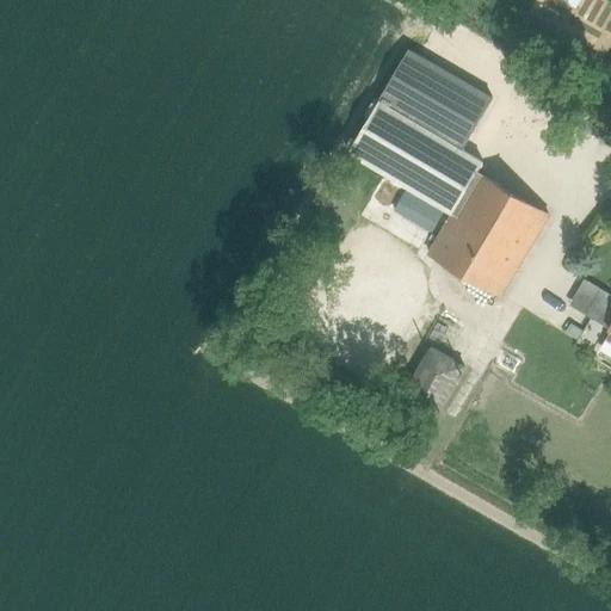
[(548,215),(476,173),(483,164),(462,150),(493,99),(409,50),(349,152),(452,214),(429,254),(500,296),(548,215)]
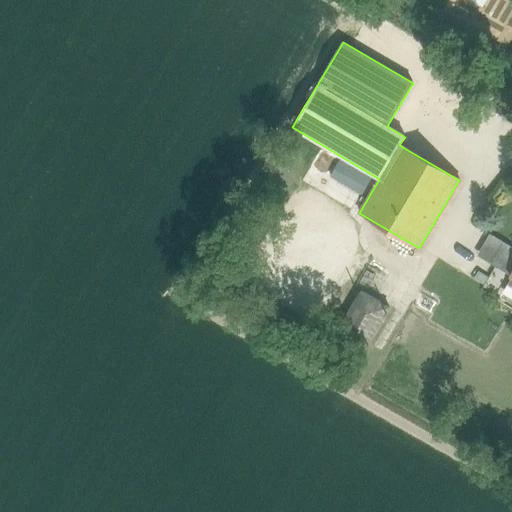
[(458,83),(463,75),(451,68),(446,77),(458,83)]
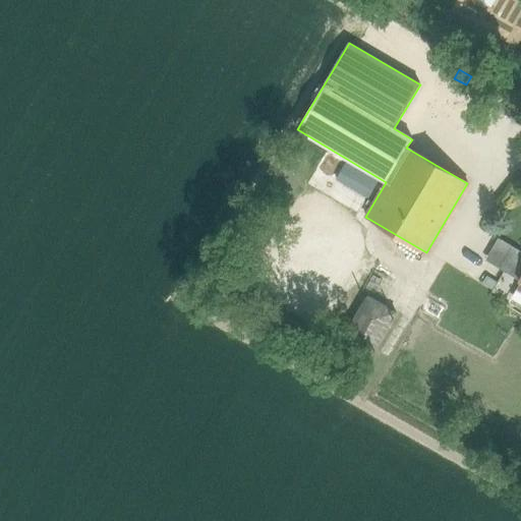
[(520,252),(512,270),(520,275),(520,278),(519,282),(520,283),(520,284),(517,294),(520,295),(520,252)]
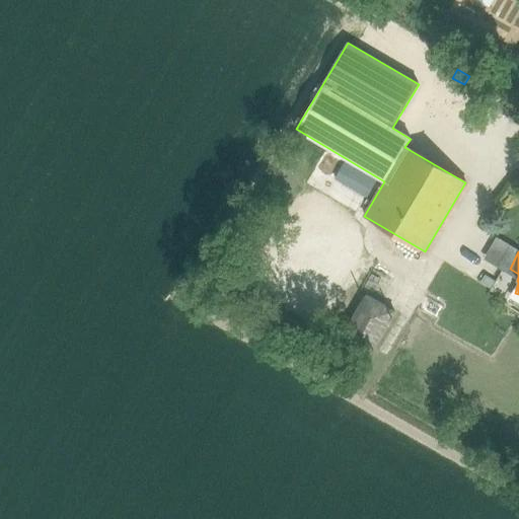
[(370,350),(392,312),(366,297),(344,335),(370,350)]
